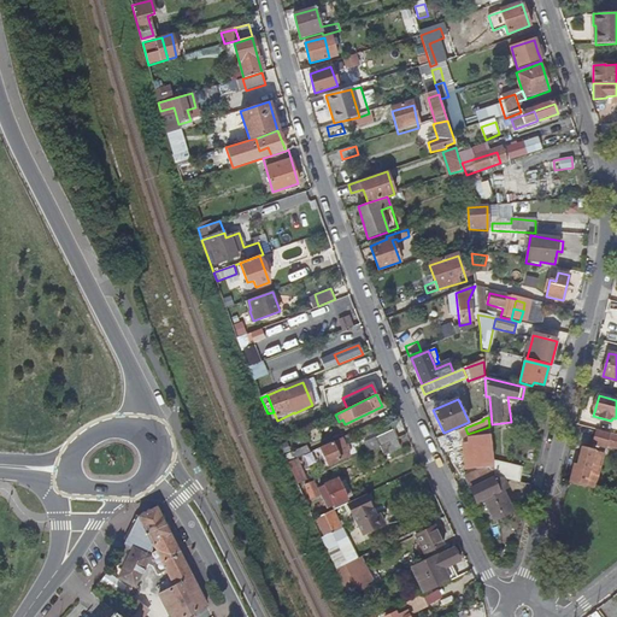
[(376,438),(380,446),(381,446),(397,439),(393,429),(376,438)]
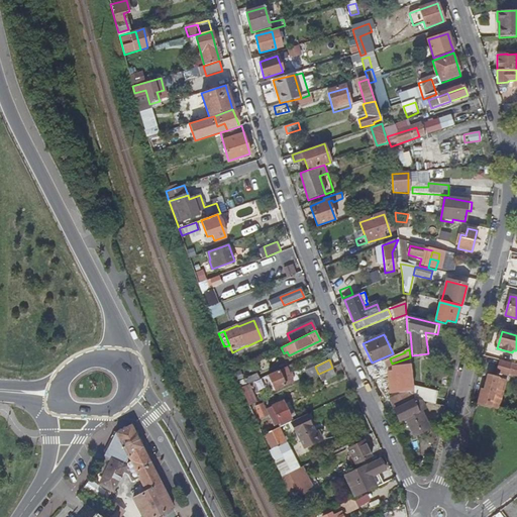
[(508,376),(511,366),(500,363),(497,374),(508,376)]
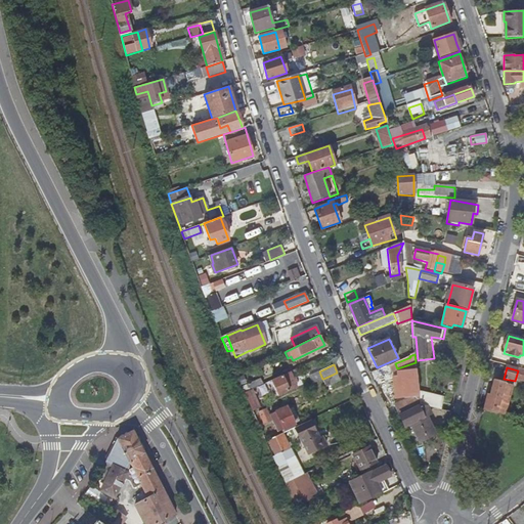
[(296,387),(290,373),(272,381),(278,395),(296,387)]
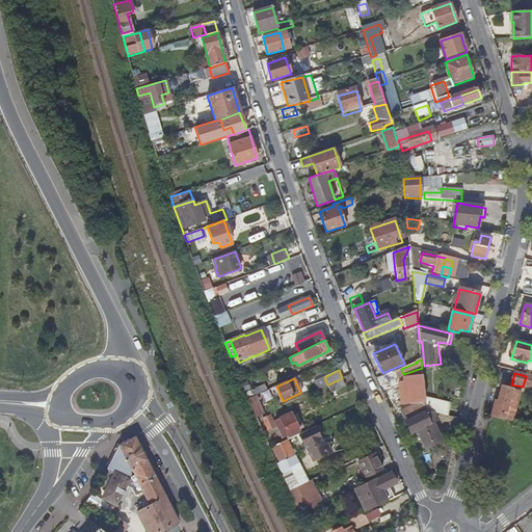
[(346,386),(342,378),(328,384),(333,393),(346,386)]
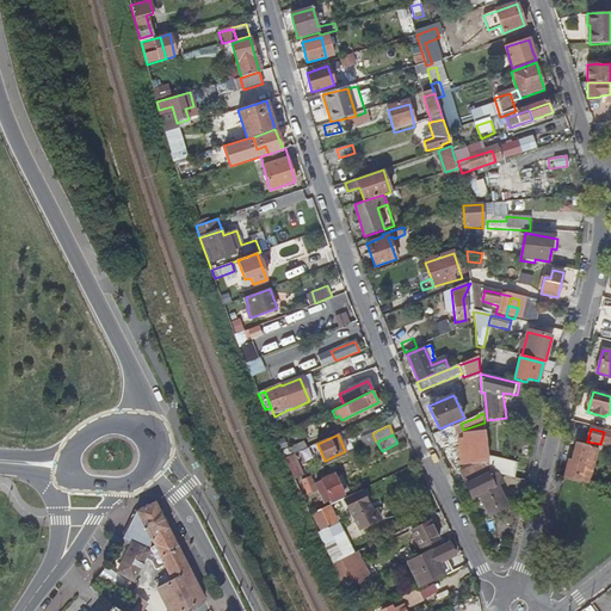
[(481,434),(464,437),(467,455),(483,452),(481,434)]
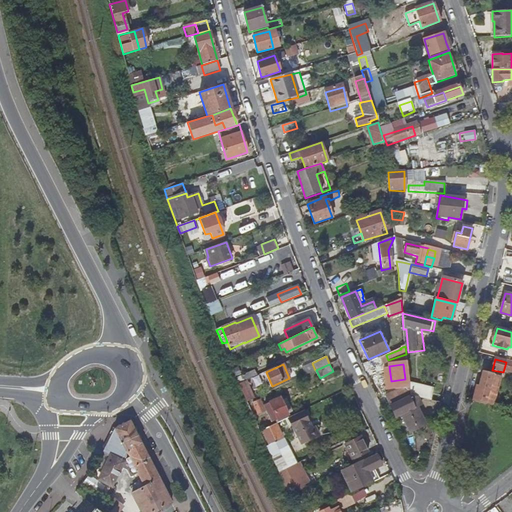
[(242,375),(245,381),(257,375),(255,370),(242,375)]
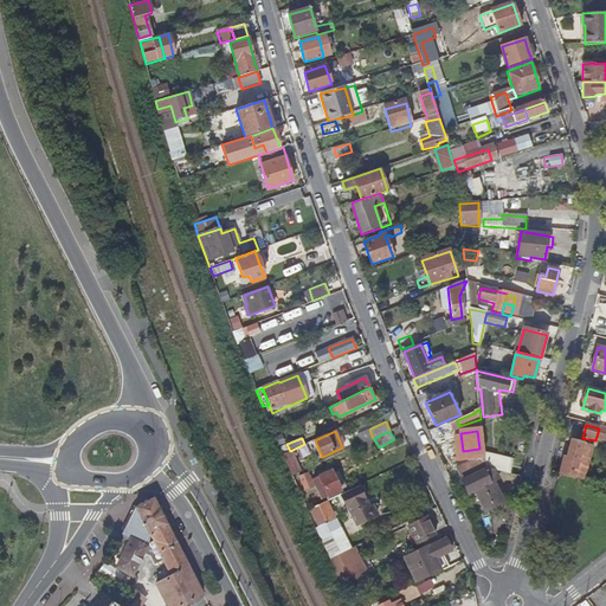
[(571,440),(562,475),(574,478),(575,472),(573,471),(578,453),(580,455),(584,444),(571,440)]
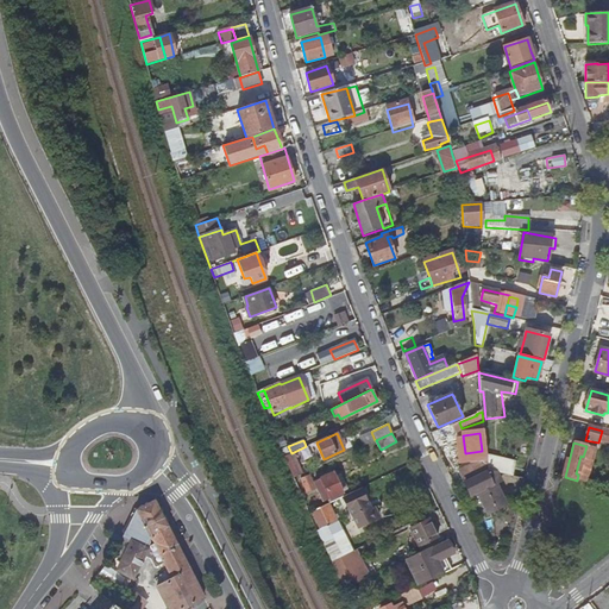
[(294,454),(286,459),(294,477),(303,473),(294,454)]
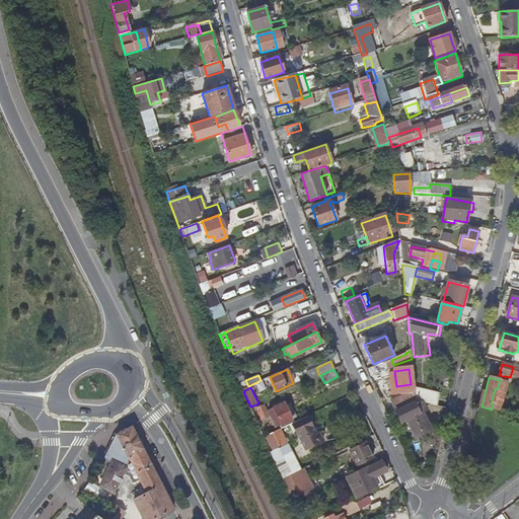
[(391,401),(395,411),(416,401),(415,393),(415,391),(391,401)]
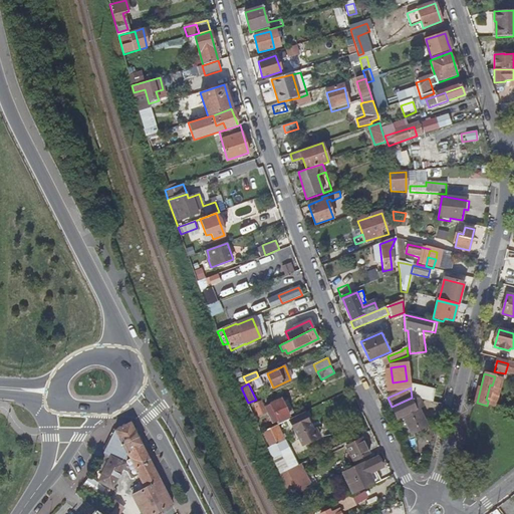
[(421,400),(433,402),(435,395),(411,390),(412,398),(421,400)]
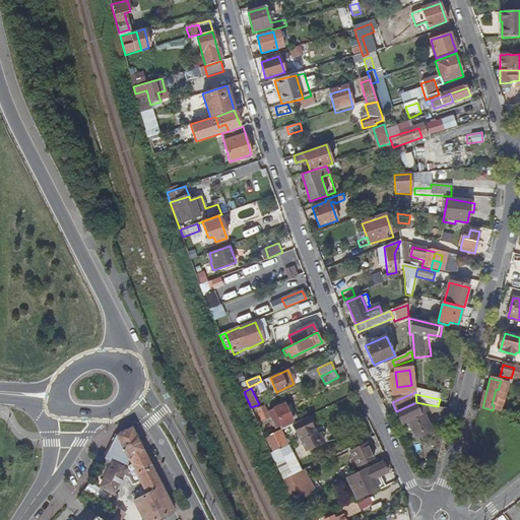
[(276,428),(297,417),(289,402),(284,405),(283,402),(268,409),(276,428)]
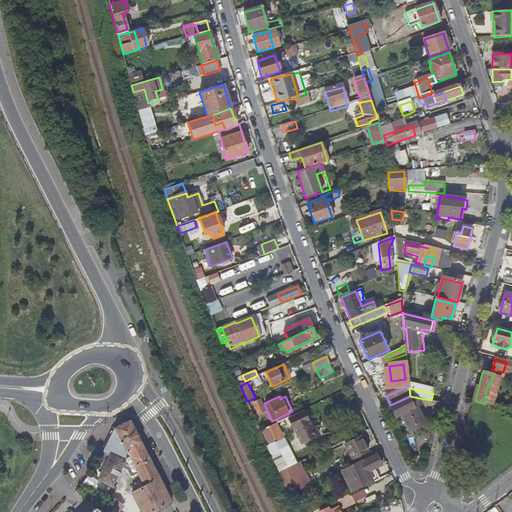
[(419,399),(410,397),(391,406),(395,417),(401,414),(410,433),(425,425),(417,407),(422,404),(419,399)]
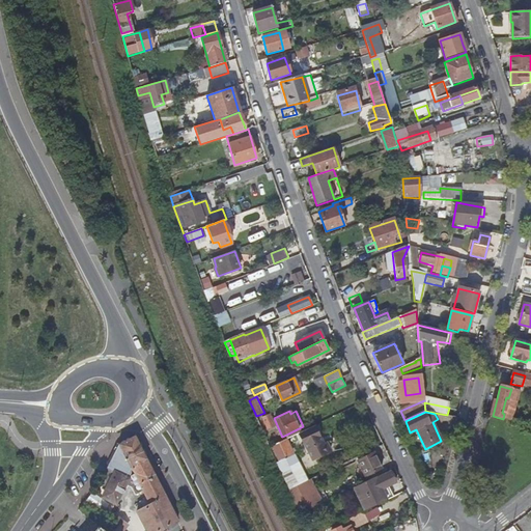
[(314,428),(301,435),(304,444),(305,443),(313,460),(330,452),(326,444),(323,446),(314,428)]
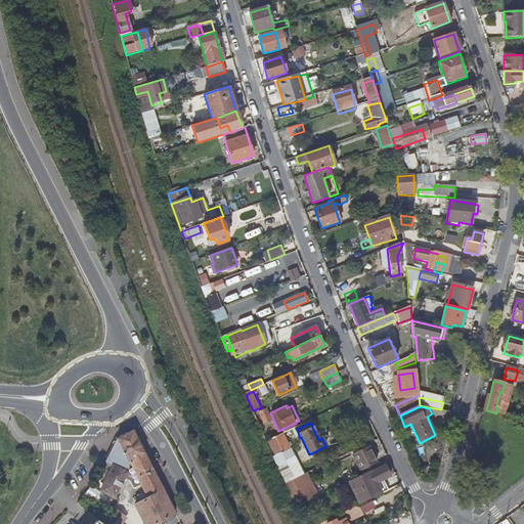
[(116,437),(103,462),(110,466),(97,490),(115,498),(124,480),(127,480),(129,481),(132,488),(140,484),(144,492),(137,495),(140,501),(133,506),(142,523),(158,523),(165,520),(175,514),(131,429),(116,437)]
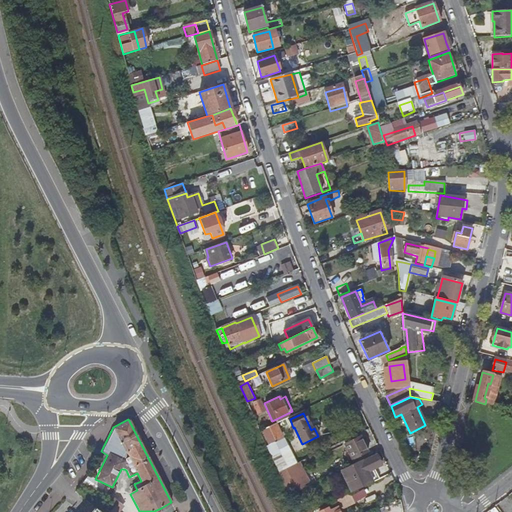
[(285,419),(260,431),(267,445),(284,437),(280,428),(287,424),(285,419)]
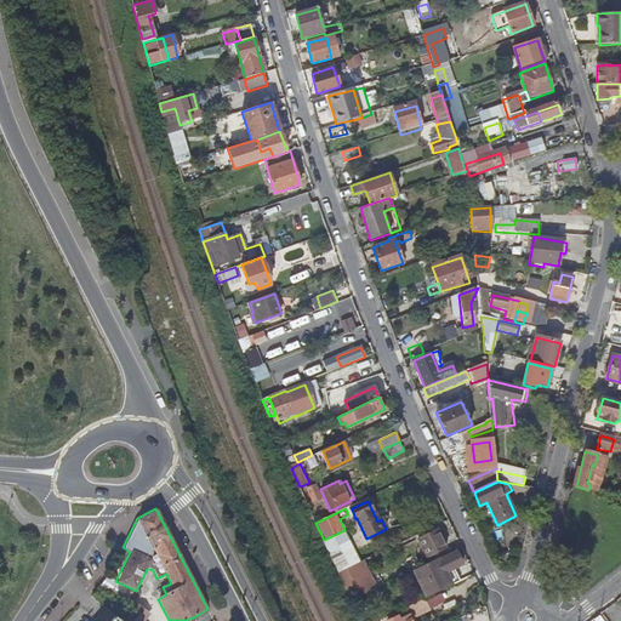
[(345,530),(324,540),(329,550),(348,540),(345,530)]
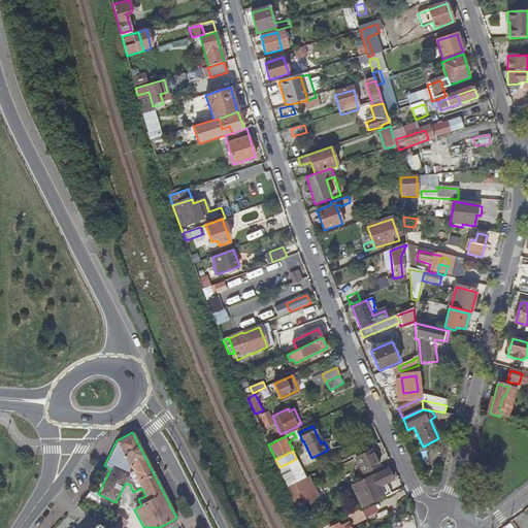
[(373,458),(370,452),(356,458),(363,473),(378,465),(374,458),(373,458)]
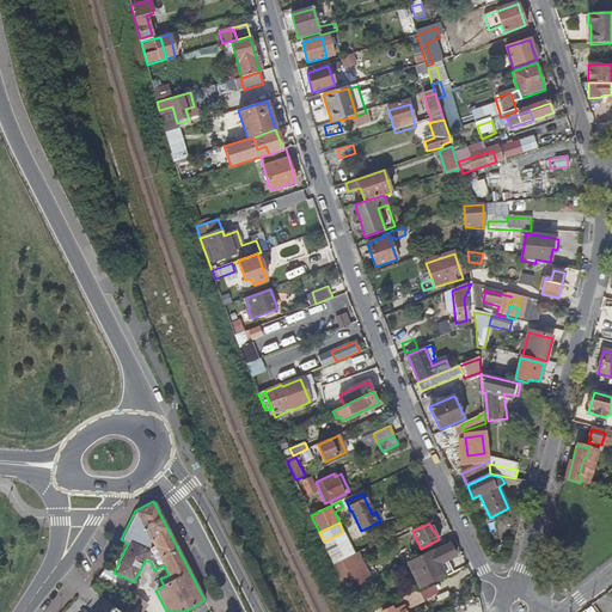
[(350,555),(354,554),(343,532),(324,542),(335,563),(350,555)]
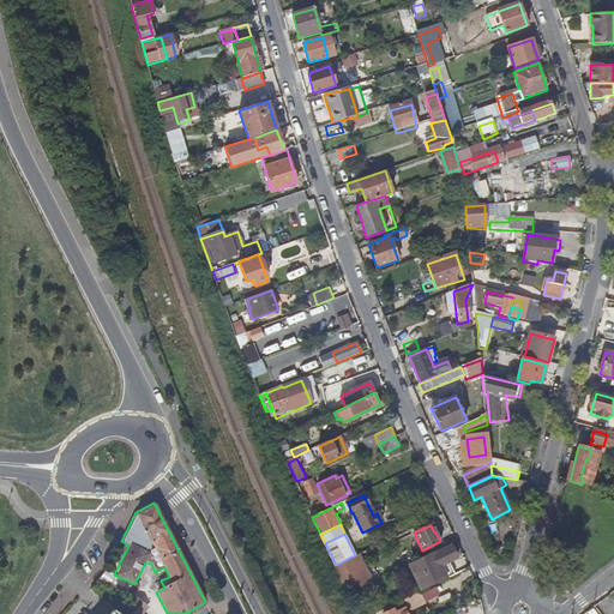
[(425,590),(450,578),(444,565),(451,561),(461,558),(455,546),(445,549),(444,547),(411,563),(425,590)]
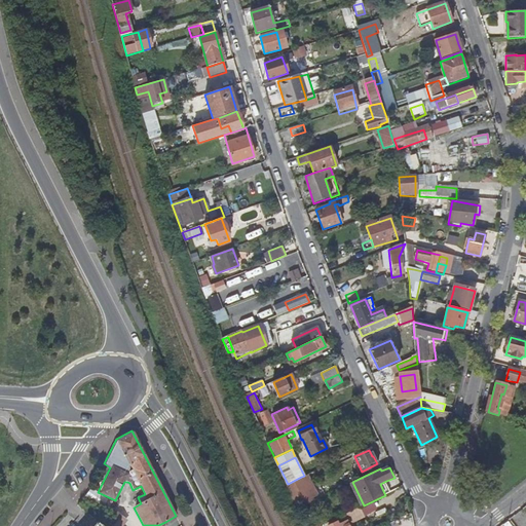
[(301,477),(288,484),(298,505),(311,498),(301,477)]
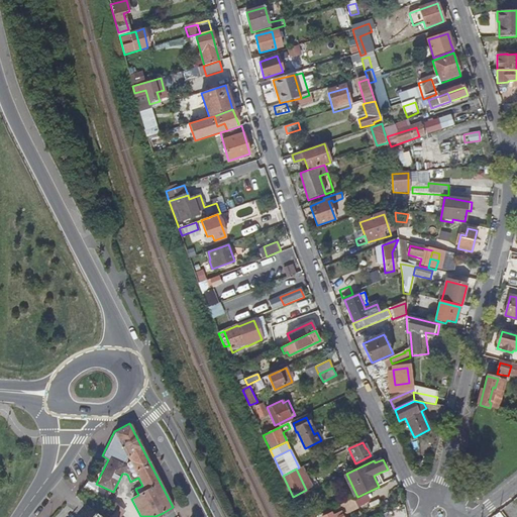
[(379,487),(385,484),(380,473),(374,476),(379,487)]
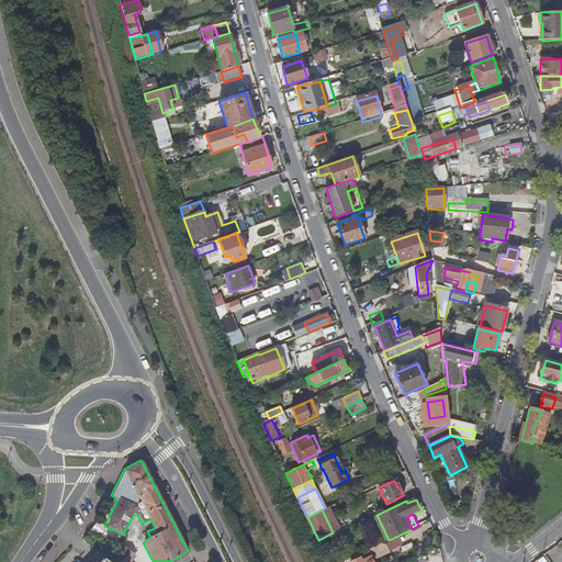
[(384,542),(370,549),(374,560),(389,553),(384,542)]
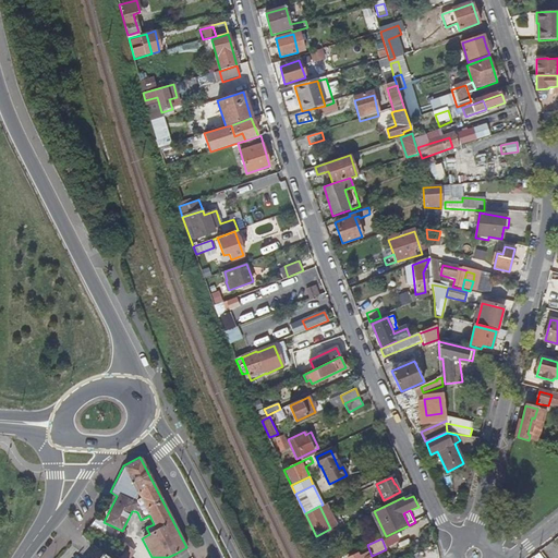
[(128,557),(133,553),(122,543),(108,557),(128,557)]
